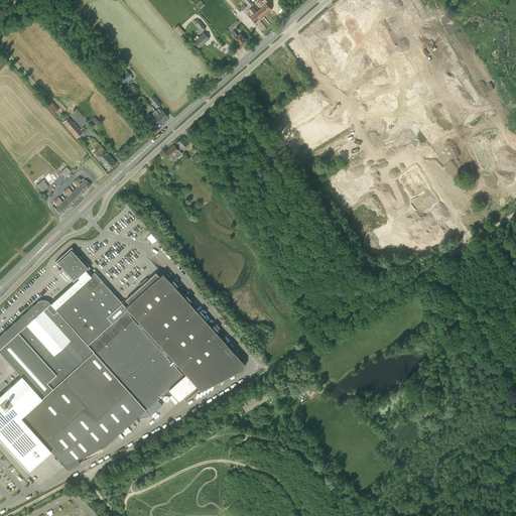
[(260,0),(258,2),(268,13),(272,9),(267,3),(265,5),(260,0)]
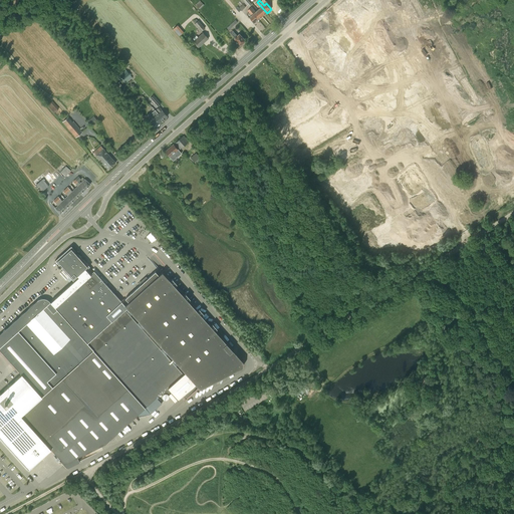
[(362,2),(361,2),(339,22),(343,27),(313,46),(380,152),(436,116),(373,18),(375,16),(370,4),(370,3),(369,3),(369,2),(368,2),(367,1),(366,1),(365,1),(364,1),(363,1),(362,1),(362,2)]
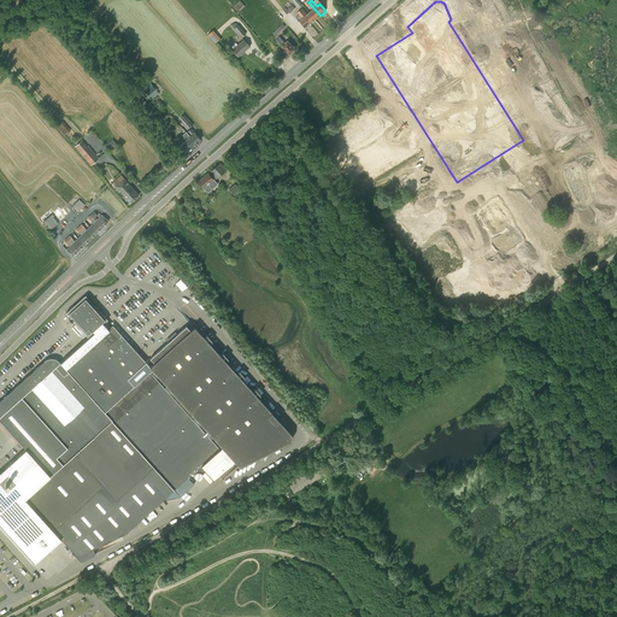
[(312,10),(310,12),(316,19),(321,16),(309,3),(306,5),(312,10)]
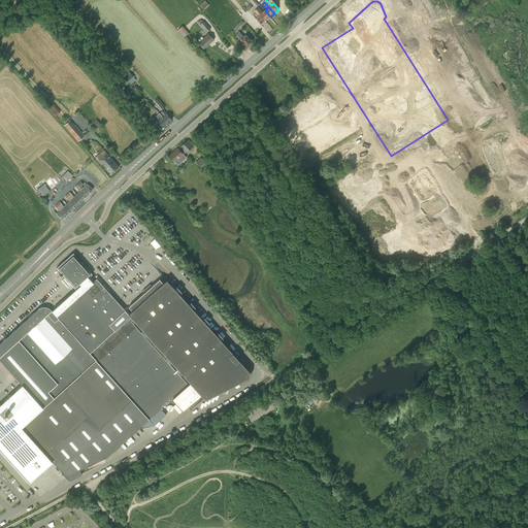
[(259,7),(256,9),(266,20),(270,17),(265,10),(263,12),(259,7)]
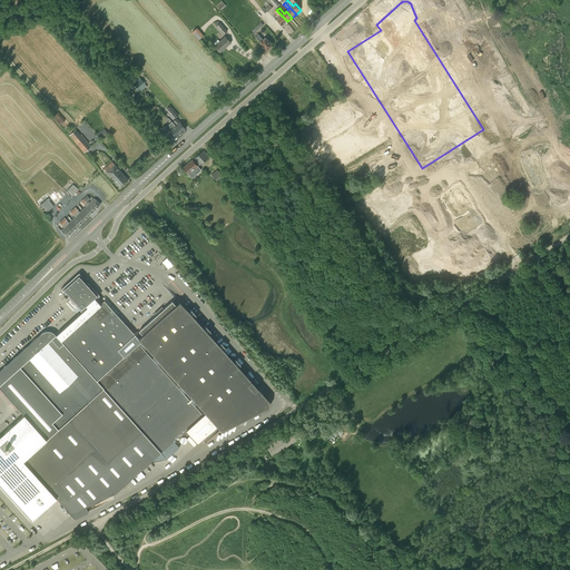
[(287,21),(276,10),(274,11),(279,17),(277,19),(283,26),(287,21)]
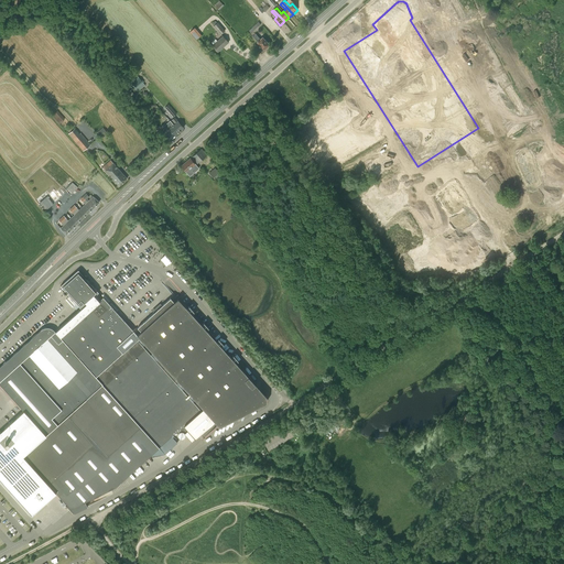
[(216,21),(213,24),(220,35),(225,32),(216,21)]
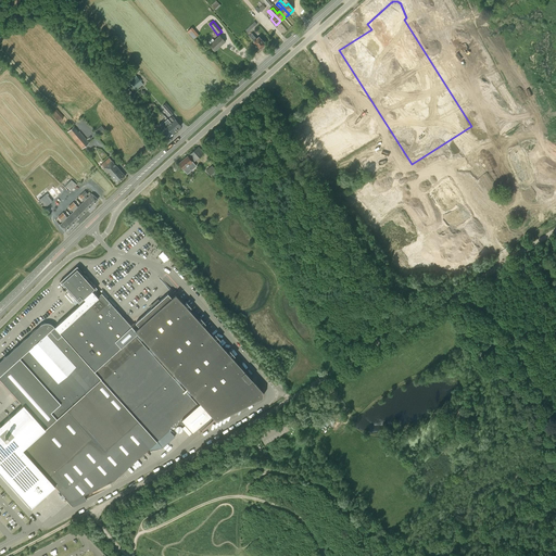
[(254,22),(245,30),(248,33),(256,24),(254,22)]
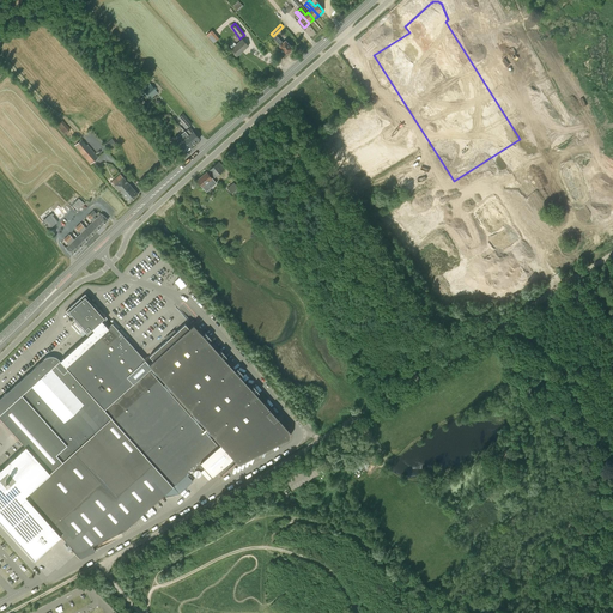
[(206,35),(213,43),(219,38),(211,30),(206,35)]
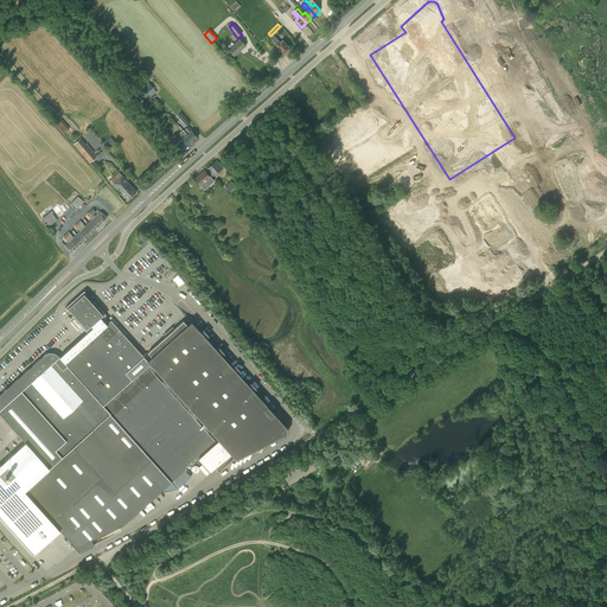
[(275,37),(272,39),(279,48),(280,48),(285,53),(287,51),(288,52),(291,50),(289,49),(291,49),(283,40),(281,43),(275,37)]
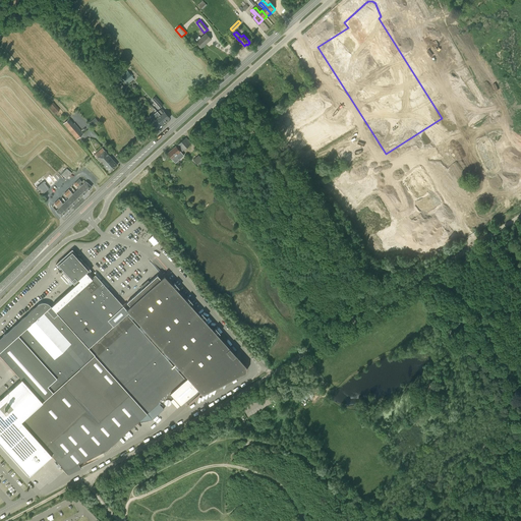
[(206,34),(196,42),(201,48),(211,40),(206,34)]
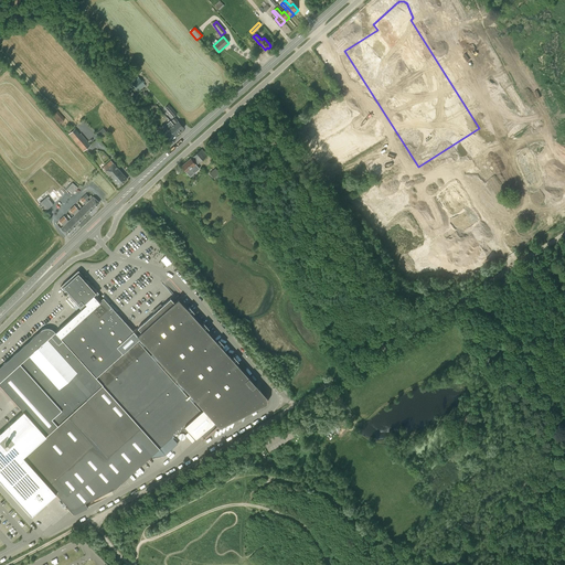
[(260,44),(259,44),(256,48),(257,49),(256,50),(259,53),(260,52),(263,54),(266,51),(265,50),(260,44)]
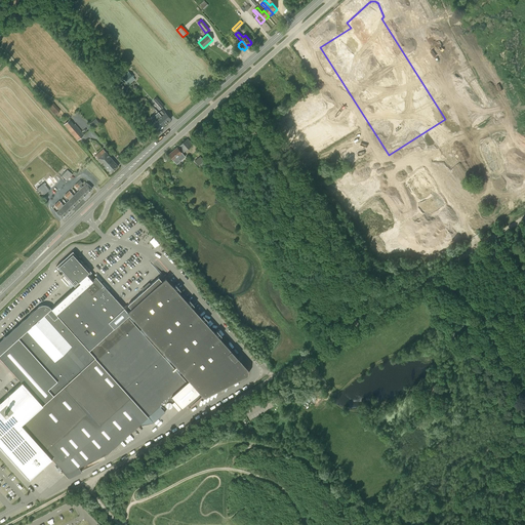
[(293,66),(289,54),(280,57),(285,69),(293,66)]
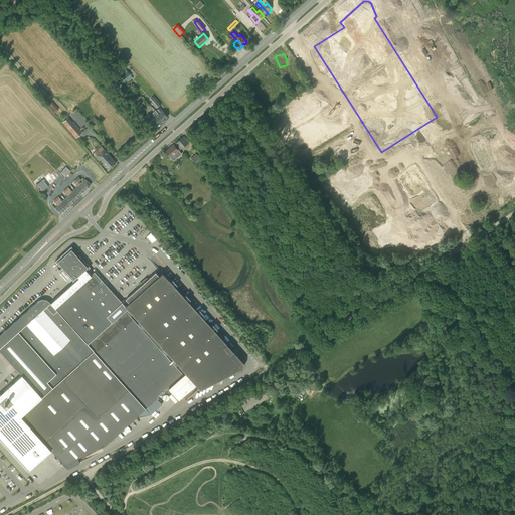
[(290,68),(285,71),(287,76),(293,74),(290,68)]
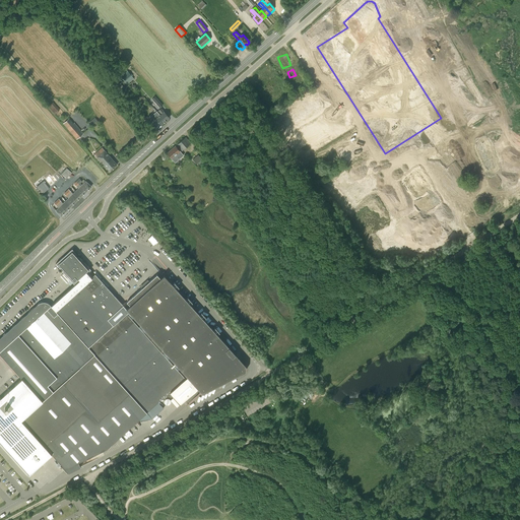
[(131,76),(127,70),(121,75),(126,82),(127,84),(131,80),(129,78),(131,76)]
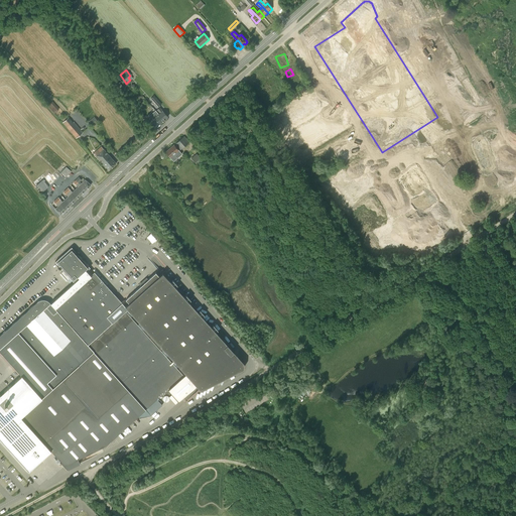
[(465,89),(455,94),(462,108),(472,103),(465,89)]
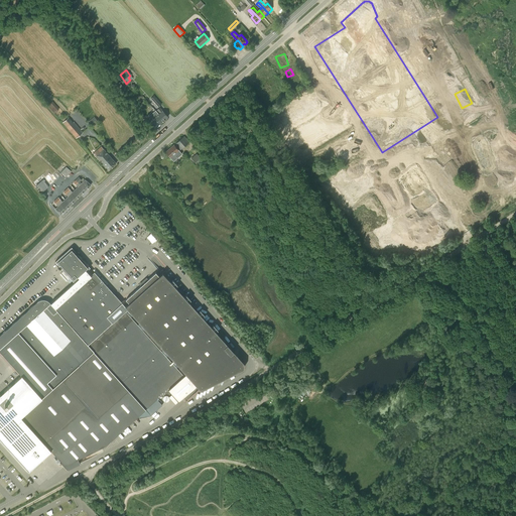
[(55,105),(56,105),(52,101),(47,106),(54,113),(59,109),(55,105)]
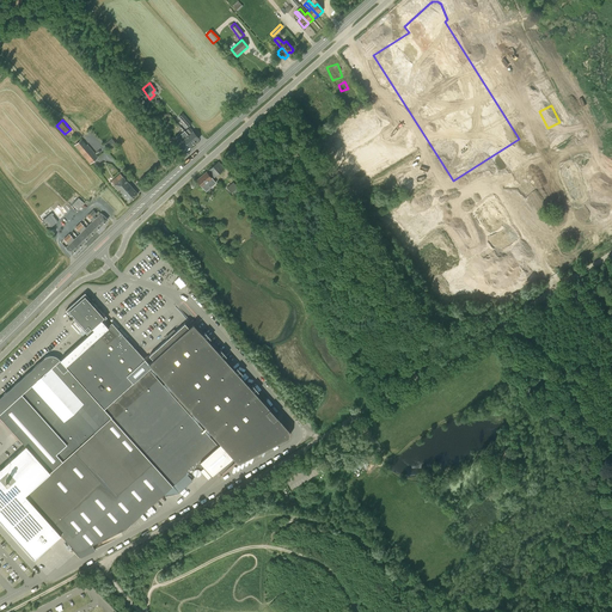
[(190,134),(188,135),(195,142),(199,139),(189,128),(187,130),(190,134)]
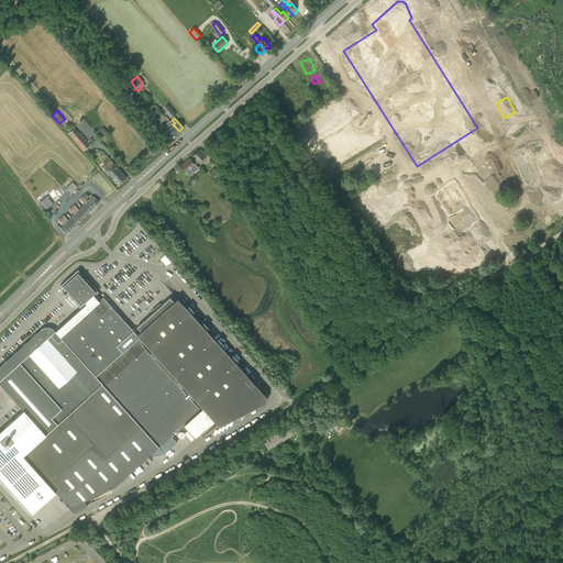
[(179,131),(173,124),(172,125),(168,122),(166,124),(165,123),(163,125),(166,130),(168,128),(175,135),(179,131)]
